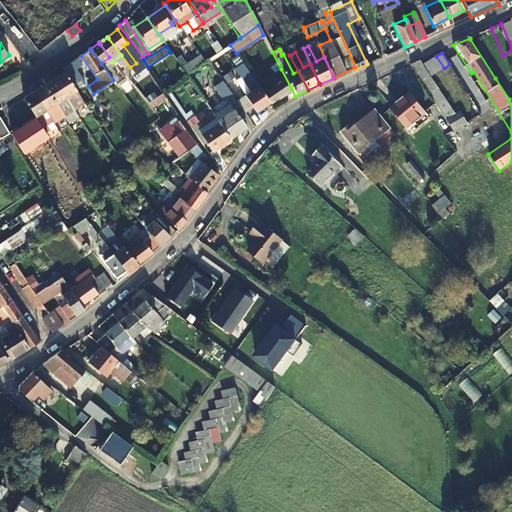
[(199,56),(181,68),(186,74),(203,62),(202,61),(199,56)]
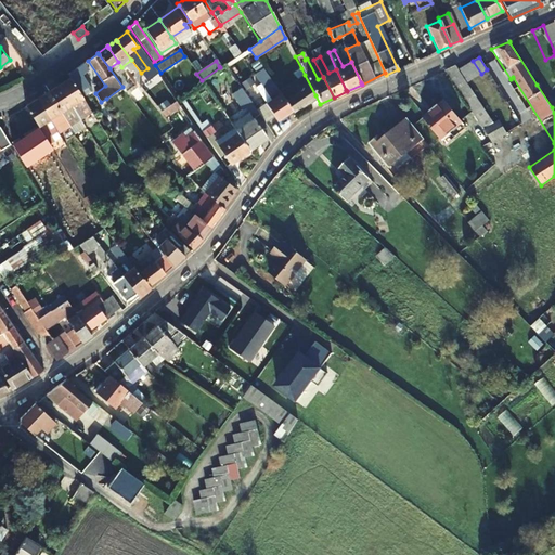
[(475,78),(481,74),(473,61),(466,65),(475,78)]
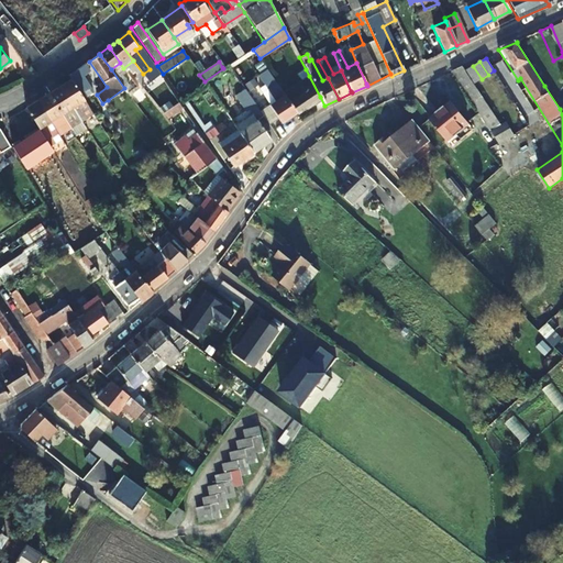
[(69,79),(83,99),(92,94),(81,77),(89,72),(84,65),(68,76),(69,79)]
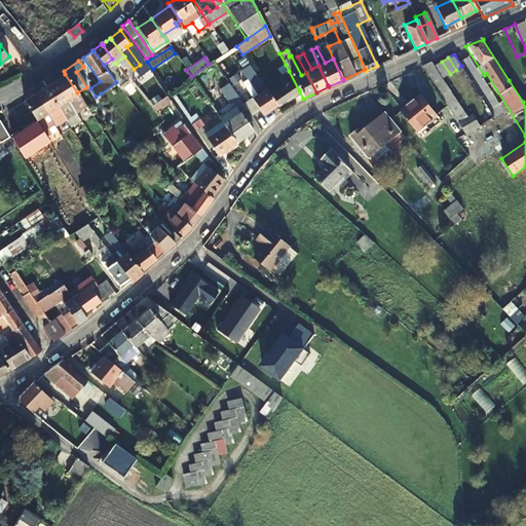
[(430,62),(421,66),(466,135),(479,126),(472,114),(467,117),(430,62)]
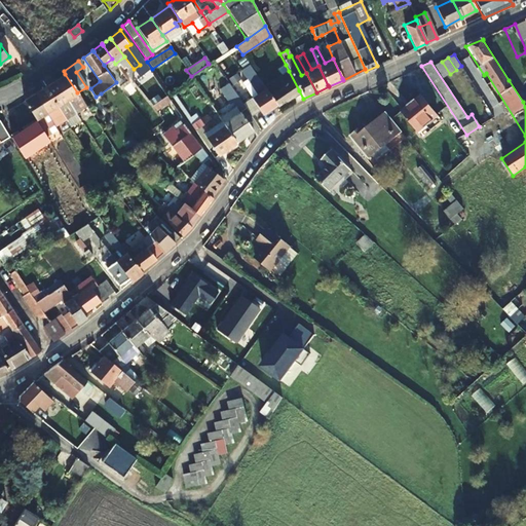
[(444,78),(450,74),(442,62),(436,66),(444,78)]
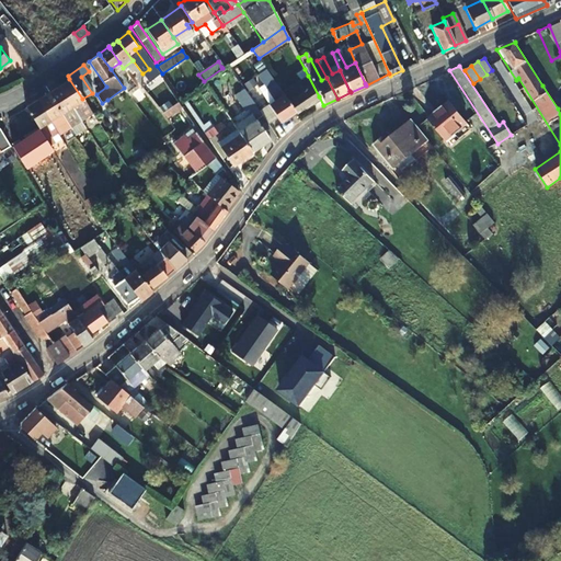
[(256,75),(274,100),(268,104),(281,123),(295,113),(283,94),(265,68),(256,75)]
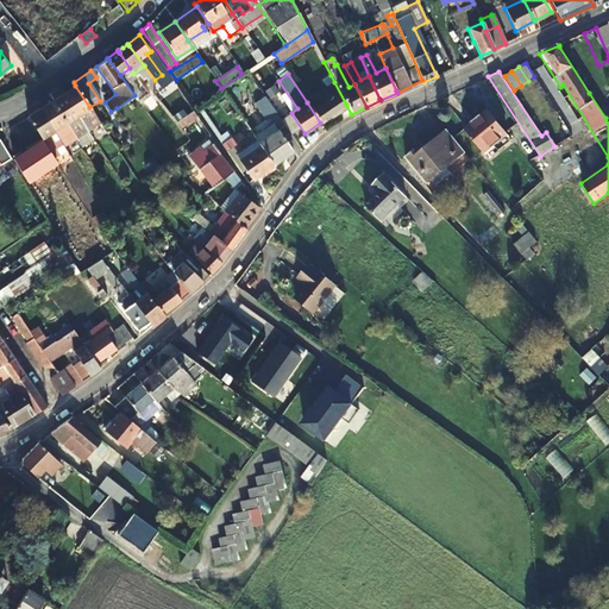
[(325,90),(334,82),(331,75),(320,82),(325,90)]
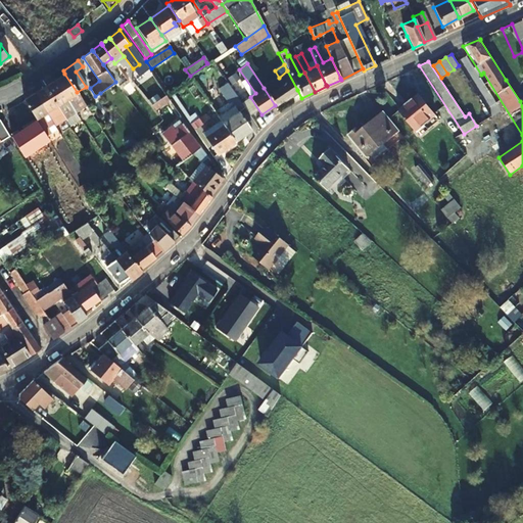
[(287,70),(279,78),(264,88),(275,105),(297,90),(287,70)]
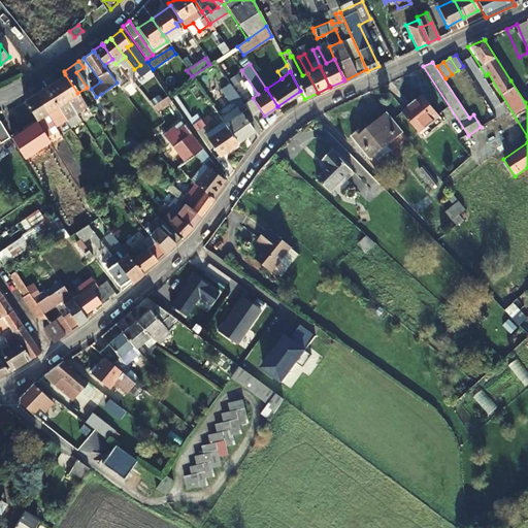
[(166,96),(151,73),(147,76),(160,94),(147,101),(152,106),(153,105),(165,97),(166,96)]
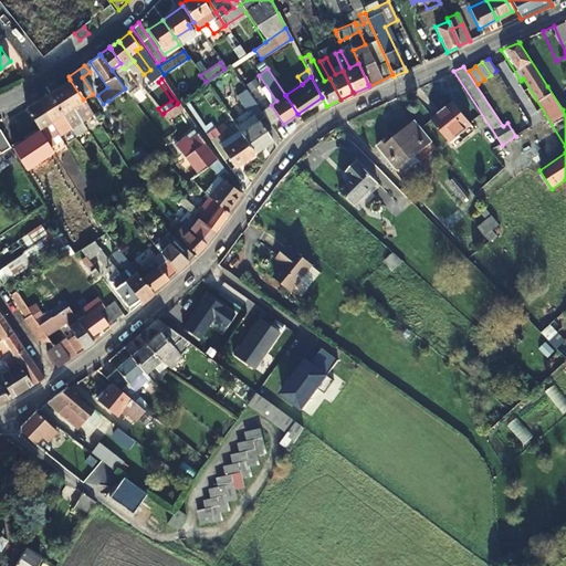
[(83,100),(70,80),(59,86),(59,88),(71,107),(79,103),(87,117),(92,114),(83,100)]
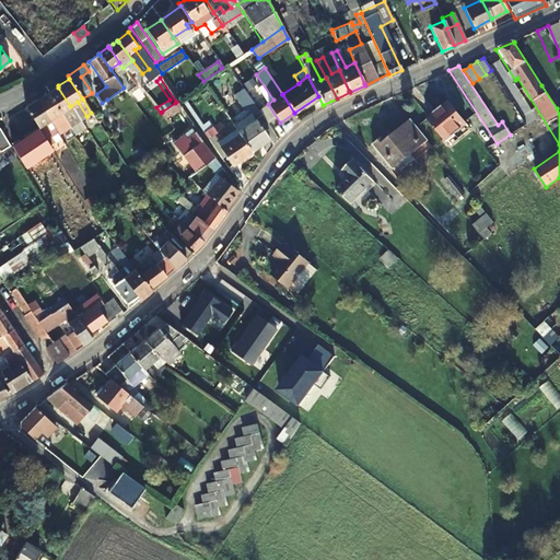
[(243,89),(254,105),(265,98),(254,82),(243,89)]
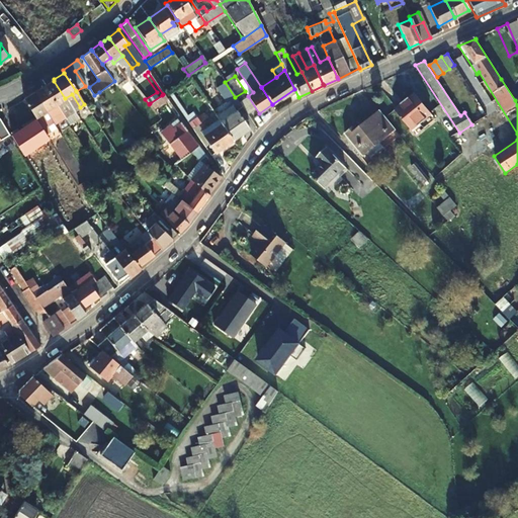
[(44,87),(63,117),(68,115),(60,102),(65,98),(54,81),(54,79),(44,86),(44,87)]
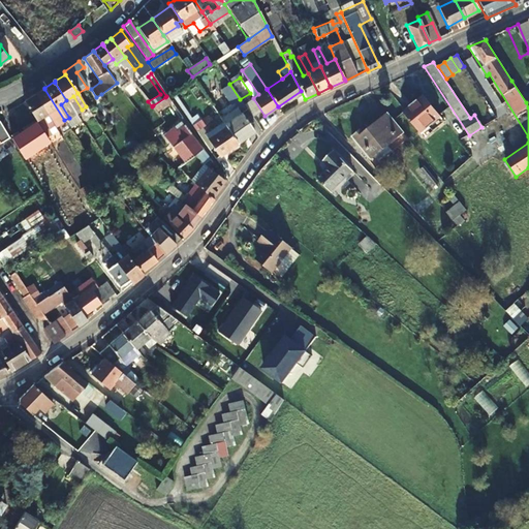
[(225,126),(238,144),(254,132),(242,113),(247,110),(240,99),(229,84),(221,90),(231,105),(234,103),(241,113),(224,124),(225,126)]
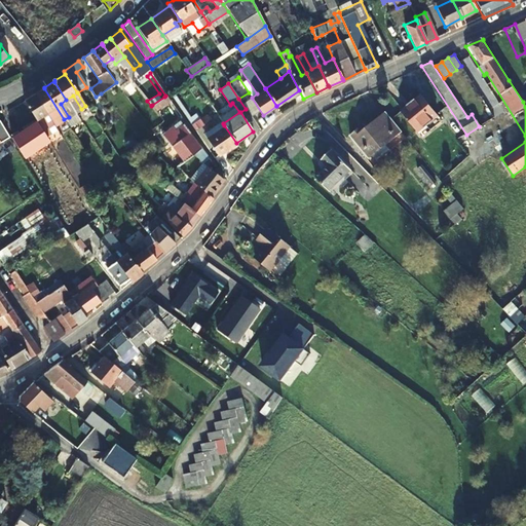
[(34,96),(45,113),(51,109),(60,121),(64,119),(44,88),(44,87),(34,94),(34,96)]
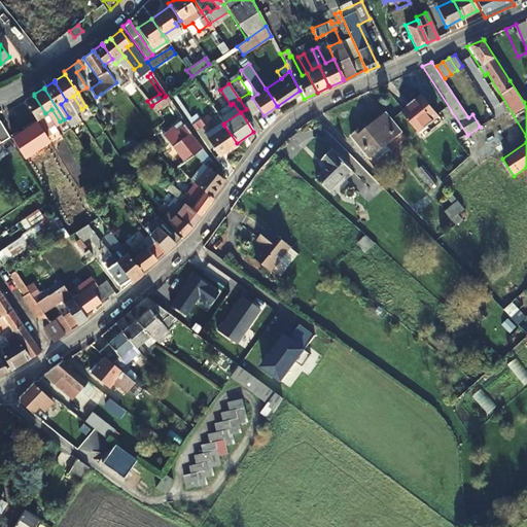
[(436,113),(420,93),(399,109),(416,130),(436,113)]
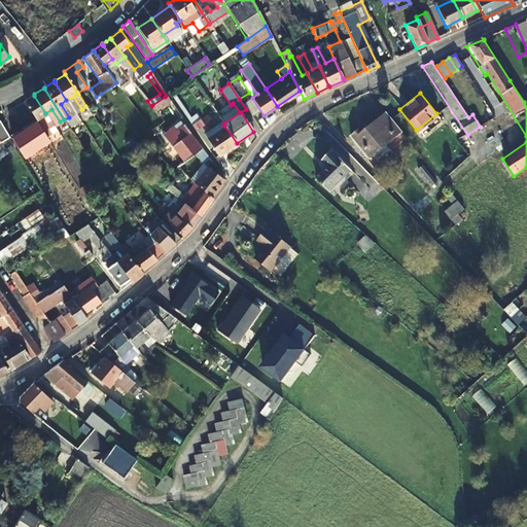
[(24,102),(31,113),(43,133),(45,136),(50,133),(47,129),(54,125),(45,113),(34,96),(34,94),(23,101),(24,102)]
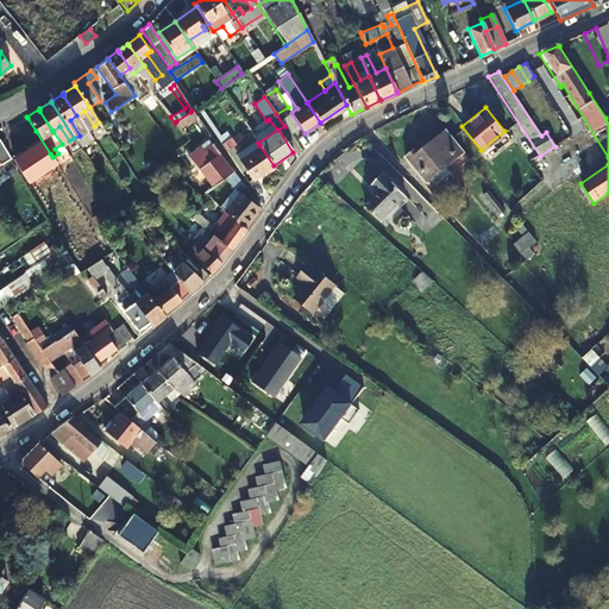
[(175,123),(180,129),(196,117),(192,111),(190,112),(176,121),(175,123)]
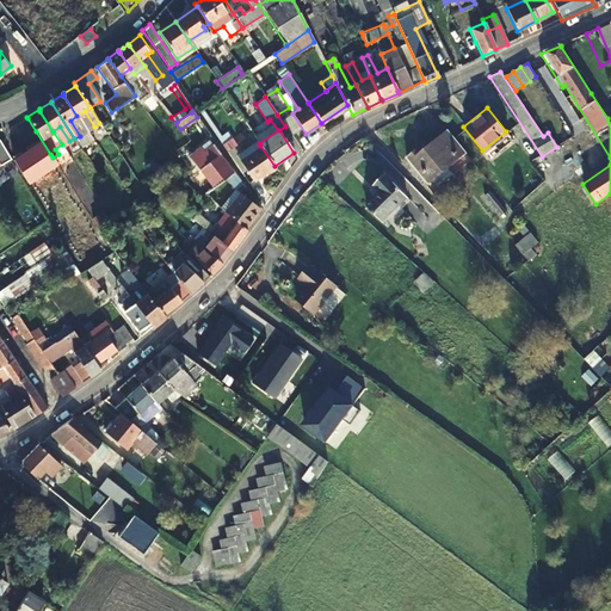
[(26,117),(14,125),(23,140),(36,131),(28,118),(26,117)]
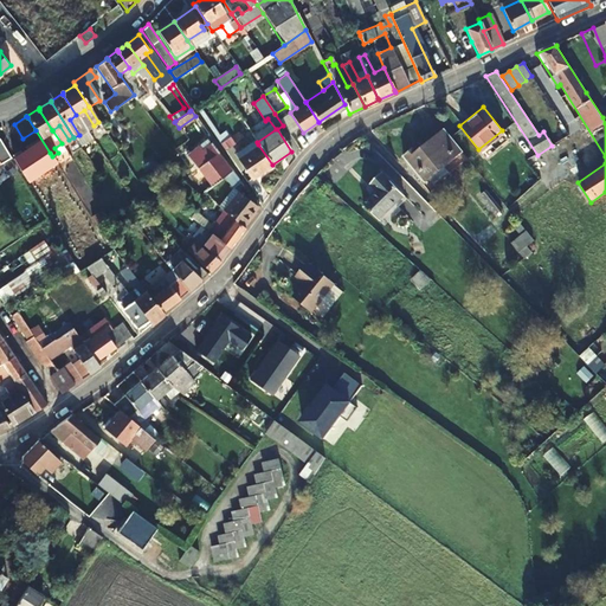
[(459,150),(442,128),(419,146),(417,142),(401,155),(423,181),(426,178),(442,165),(459,150)]
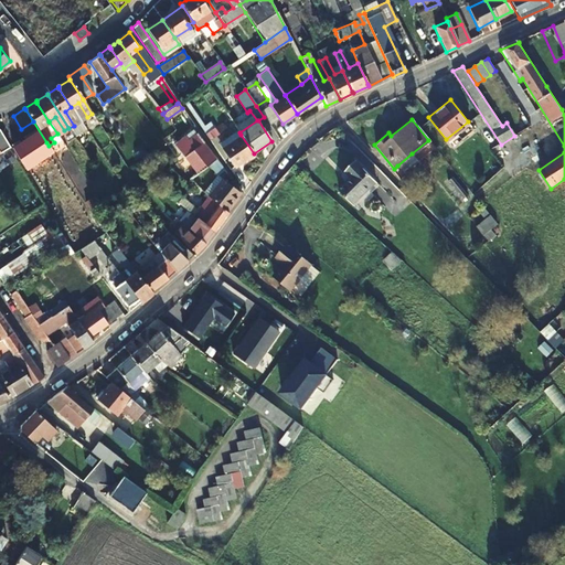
[(215,128),(205,134),(210,140),(219,134),(215,128)]
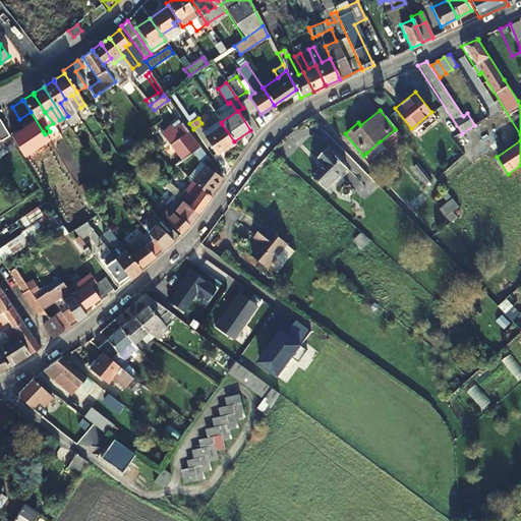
[(47,127),(50,131),(55,128),(53,123),(47,127)]
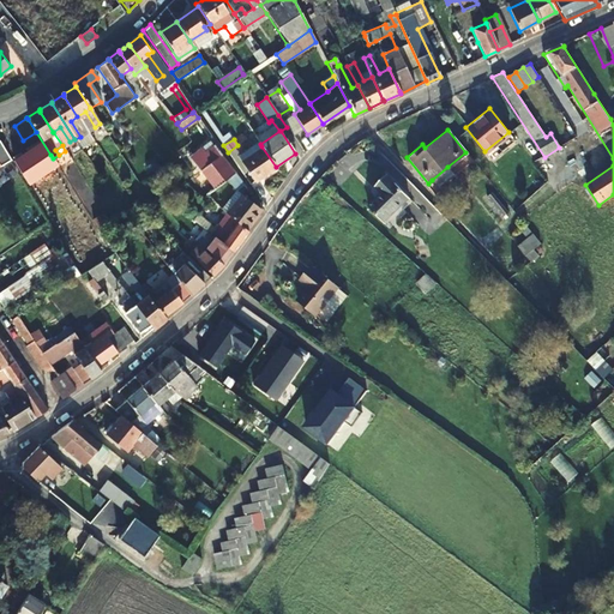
[(204,161),(191,172),(181,180),(203,198),(206,196),(234,174),(235,172),(214,145),(204,151),(202,146),(197,151),(204,161)]
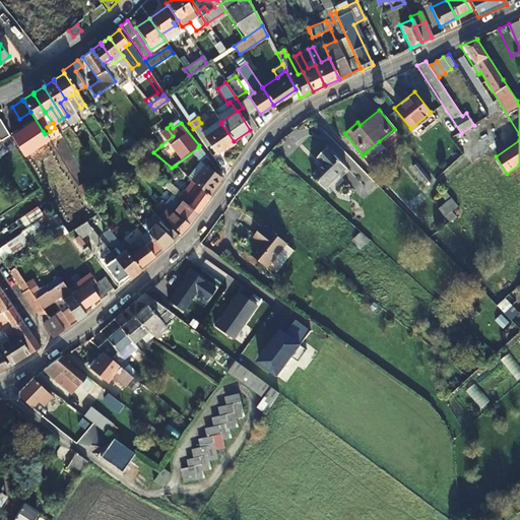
[(199,138),(211,156),(234,141),(221,124),(199,138)]
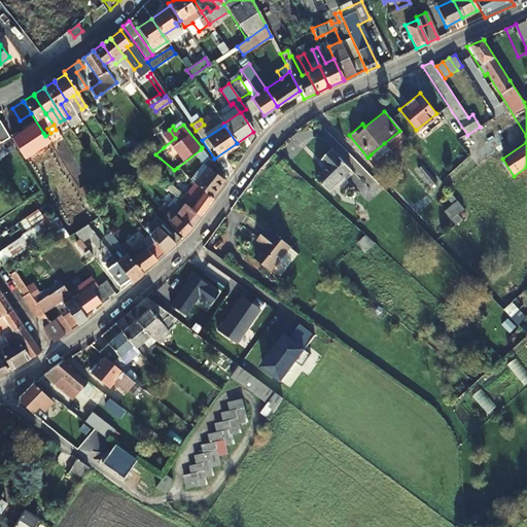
[(388,148),(384,143),(371,154),(375,159),(388,148)]
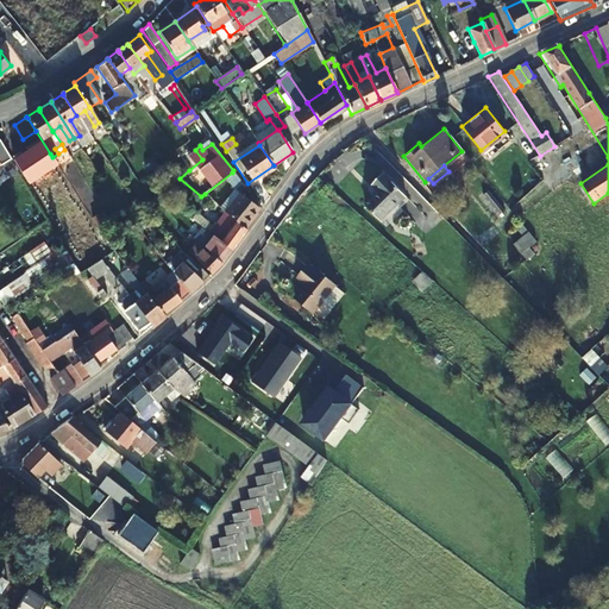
[(380,221),(405,198),(382,173),(370,184),(378,193),(365,207),(380,221)]
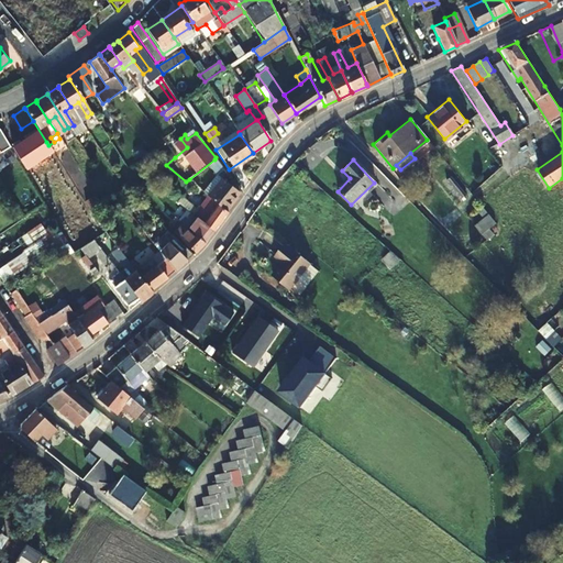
[(0,168),(0,185),(2,188),(12,180),(2,167),(0,168)]
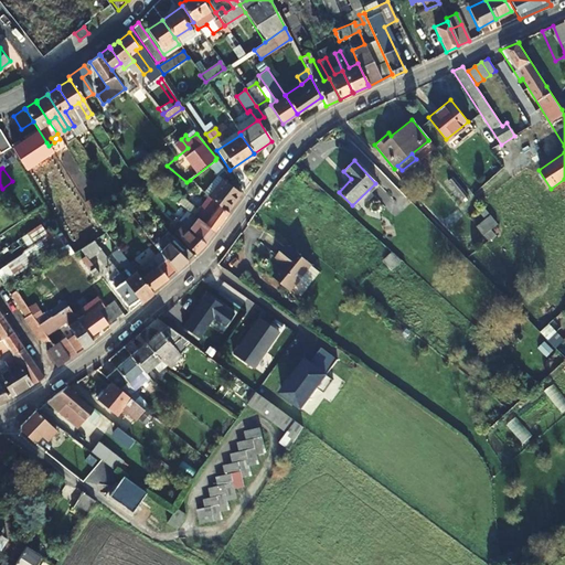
[(208,196),(210,199),(211,200),(225,211),(238,193),(222,179),(208,196)]
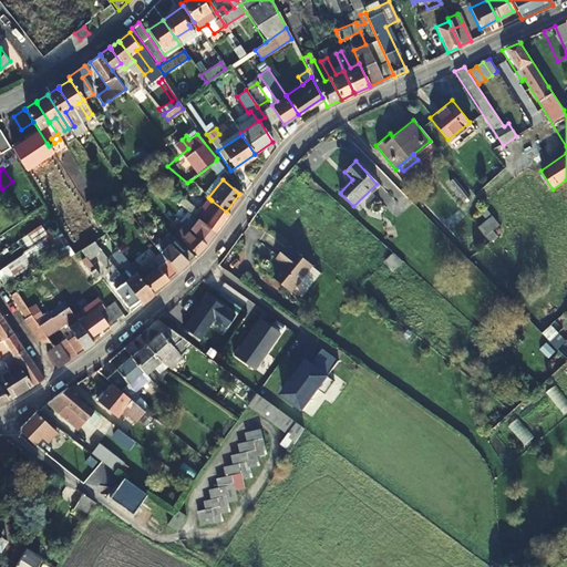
[(191,181),(187,183),(185,184),(197,198),(204,193),(192,182),(191,181)]
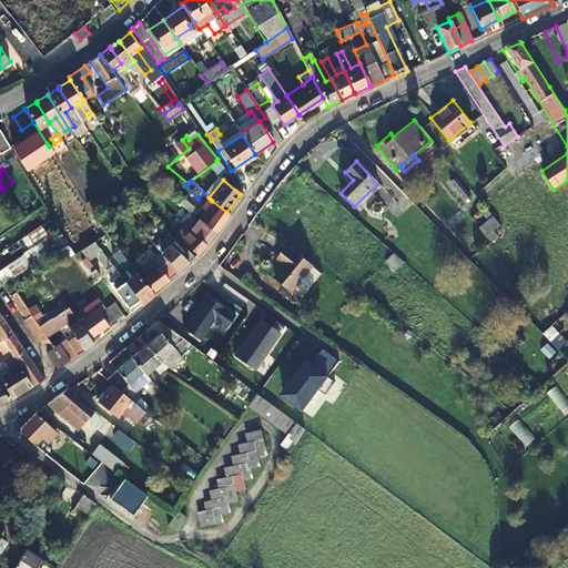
[(169,209),(165,212),(174,220),(175,217),(179,221),(183,216),(194,225),(190,230),(204,243),(205,245),(208,243),(211,239),(215,233),(213,232),(204,225),(205,224),(196,217),(189,211),(188,212),(170,196),(163,204),(169,209)]
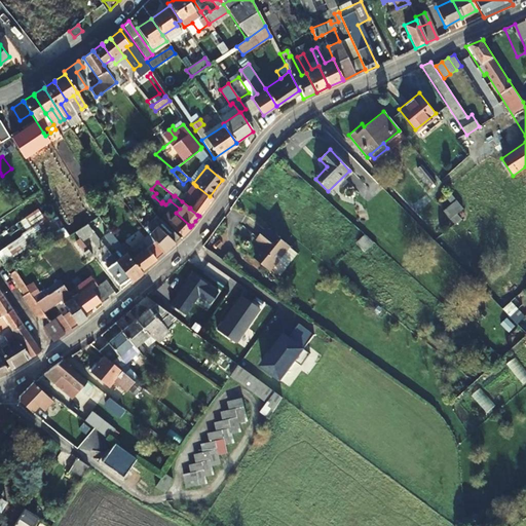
[(209,202),(213,197),(211,196),(210,196),(196,186),(195,185),(182,201),(190,208),(189,209),(197,215),(199,216),(209,202)]
